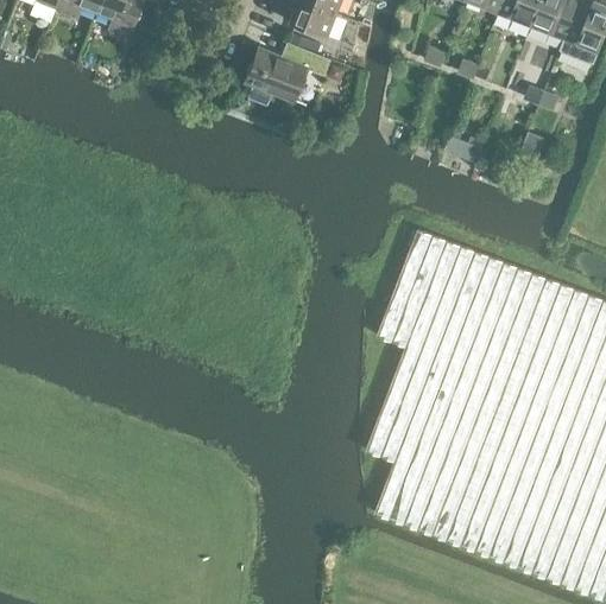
[(19,0),(33,6),(35,2),(56,11),(60,0),(19,0)]
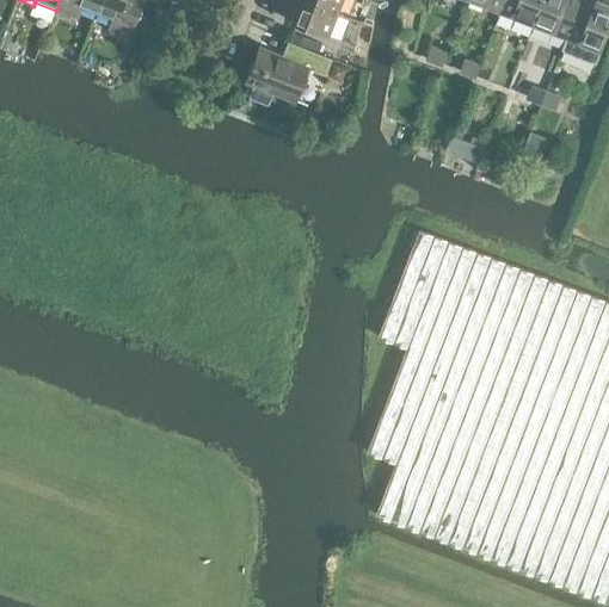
[(60,0),(56,11),(79,19),(82,8),(97,14),(102,0),(60,0)]
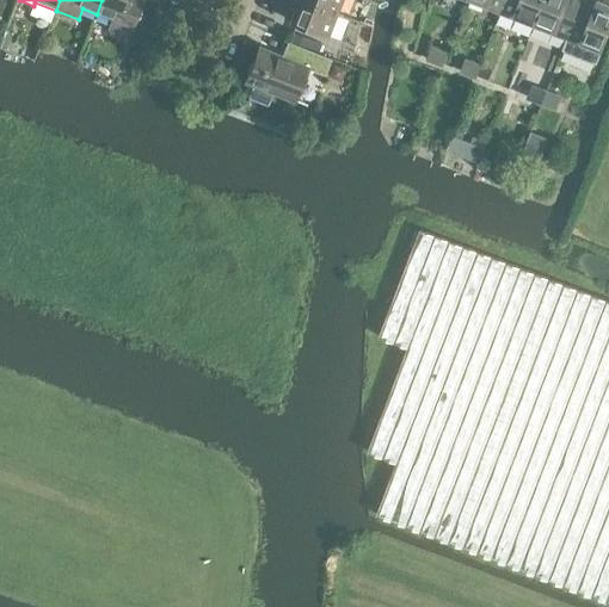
[(129,39),(145,0),(102,0),(97,14),(112,20),(108,31),(129,39)]
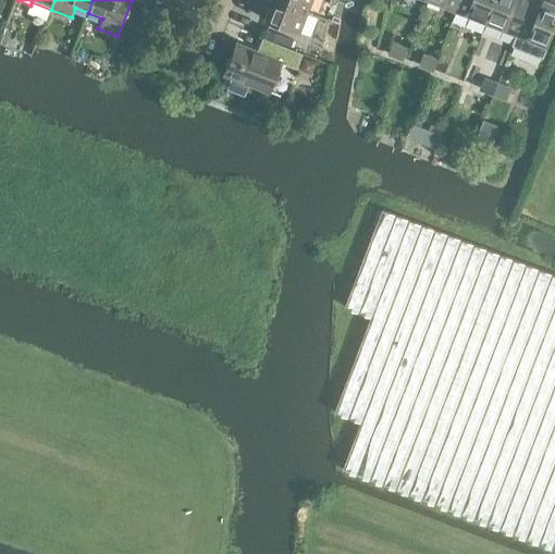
[(307,13),(271,0),(254,0),(253,3),(269,10),(264,22),(298,35),(307,13)]
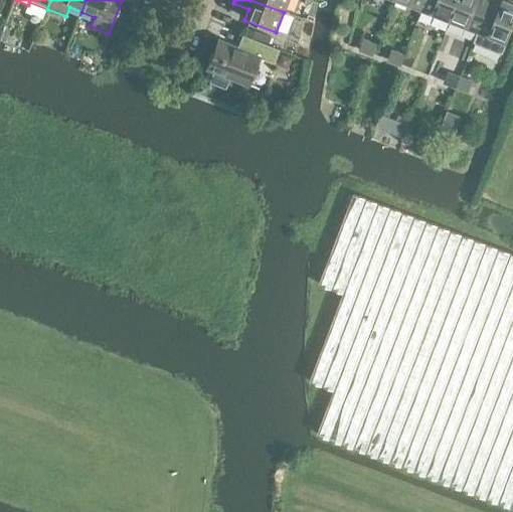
[(250,0),(284,12),(288,0),(250,0)]
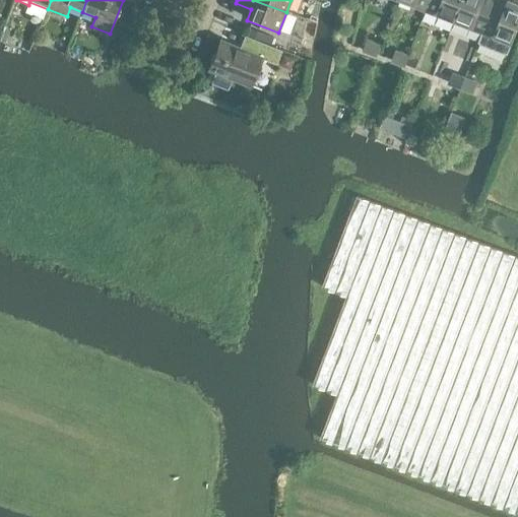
[(426,13),(431,0),(398,0),(414,6),(413,8),(426,13)]
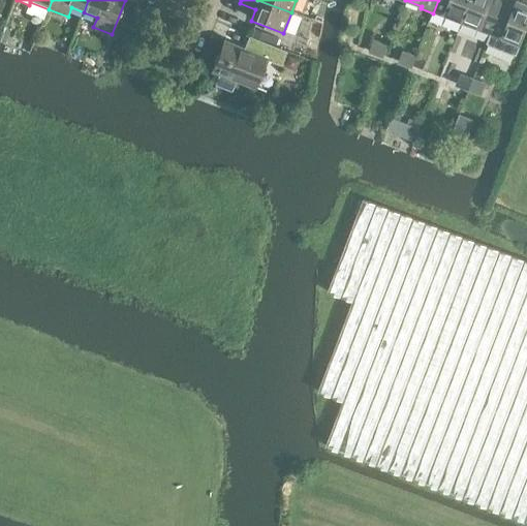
[(463,23),(471,0),(438,0),(433,13),(445,19),(446,17),(463,23)]
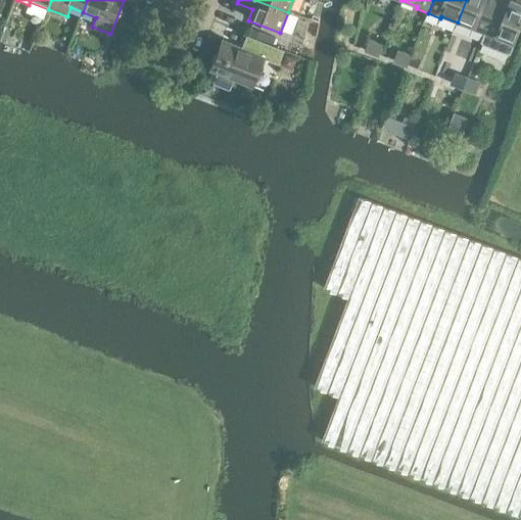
[(485,36),(499,0),(466,0),(458,22),(473,29),(472,31),(485,36)]
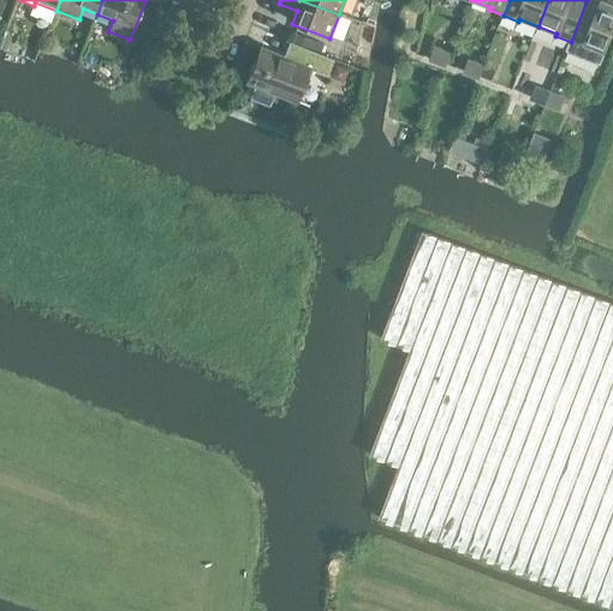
[(587,0),(571,42),(566,53),(601,67),(612,36),(612,5),(603,3),(603,0),(587,0)]
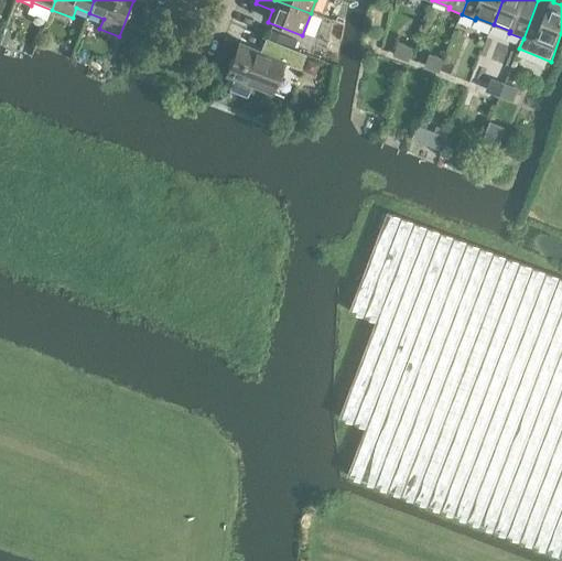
[(239,46),(227,76),(236,81),(231,93),(249,99),(254,87),(271,95),(283,65),(300,72),(306,56),(266,40),(259,55),(239,46)]
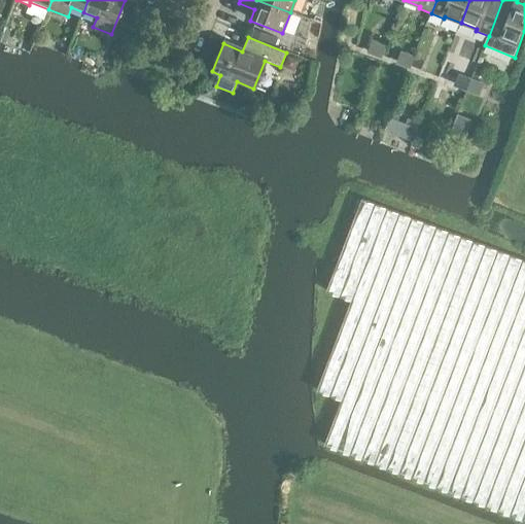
[(381,58),(384,48),(373,43),(370,54),(381,58)]
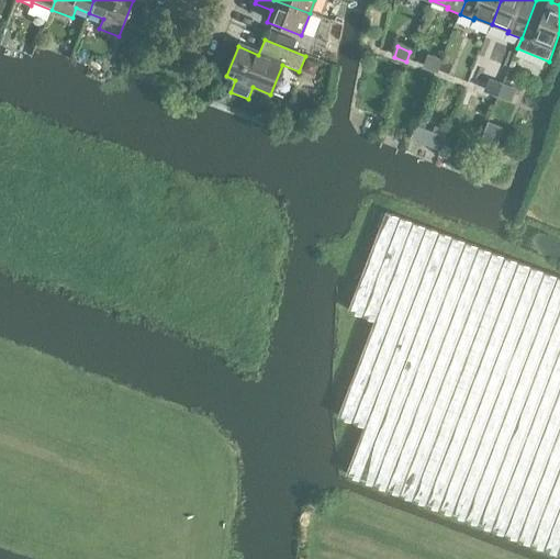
[(425,68),(437,74),(440,63),(428,58),(425,68)]
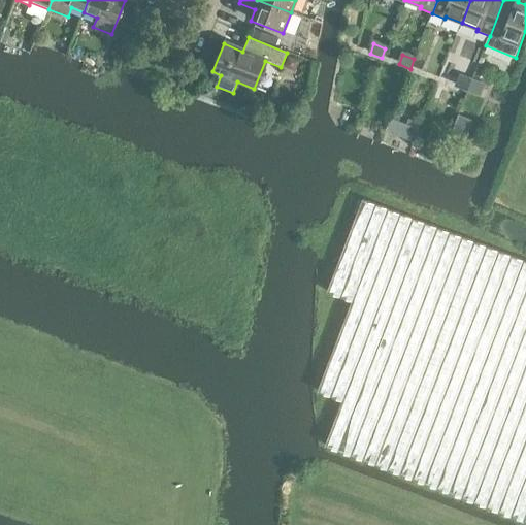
[(284,69),(294,73),(298,64),(289,60),(284,69)]
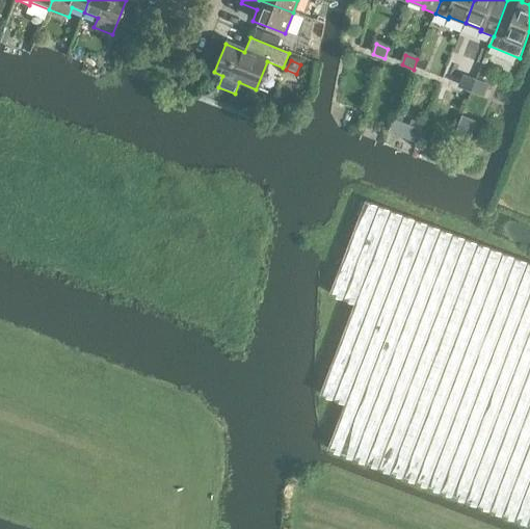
[(472,90),(475,82),(464,78),(460,87),(472,93),(472,90)]
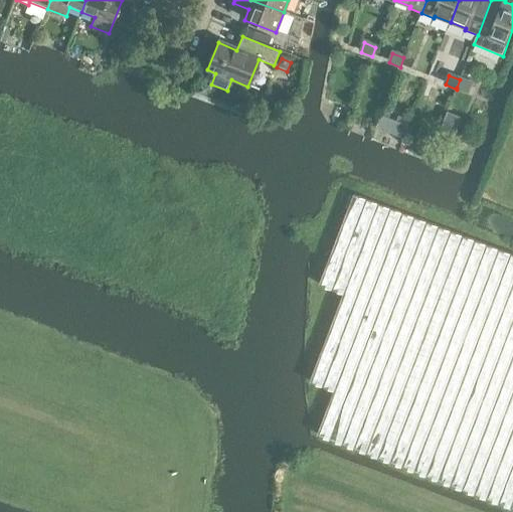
[(460,79),(457,88),(457,90),(468,94),(471,84),(460,79)]
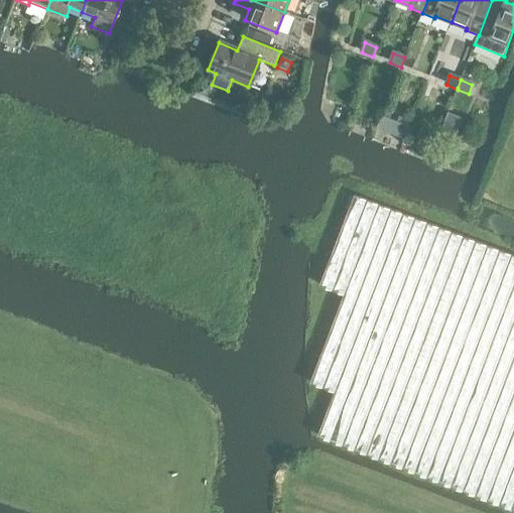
[(396,135),(407,140),(412,126),(401,122),(396,135)]
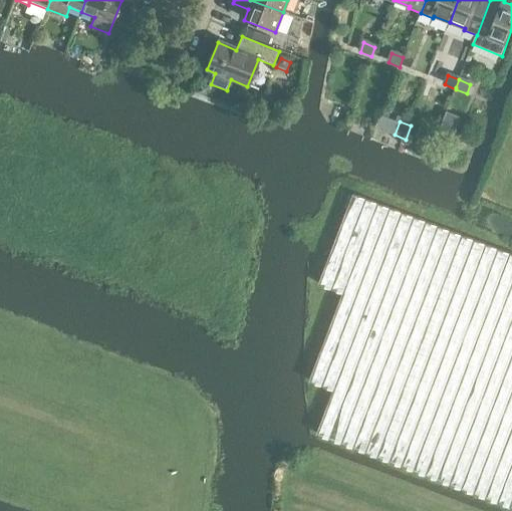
[(511,254),(367,201),(355,197),(320,286),(343,295),(310,382),(334,393),(317,436),(511,509),(511,254)]
